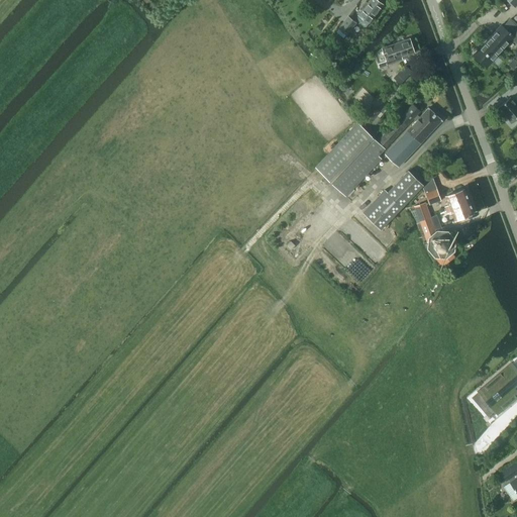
[(369,23),(384,4),(378,0),(370,0),(358,14),(369,23)]
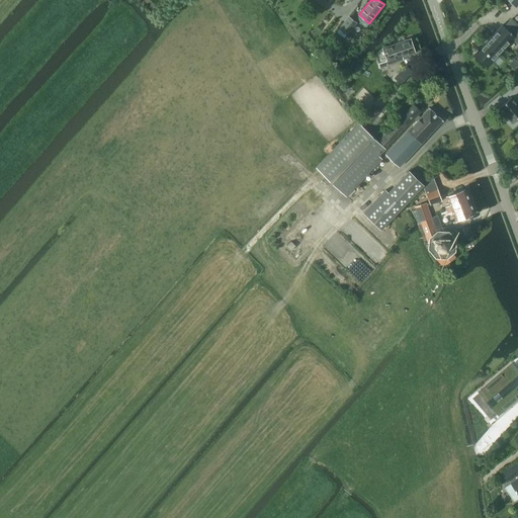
[(340,27),(348,33),(356,22),(348,16),(340,27)]
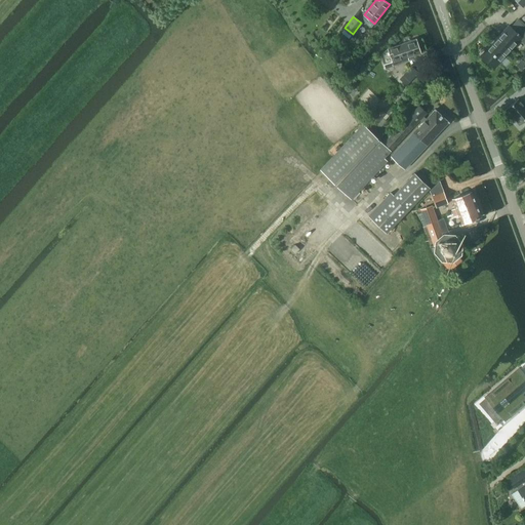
[(494,40),(481,55),(494,68),(501,61),(522,38),(513,30),(509,26),(494,40)]
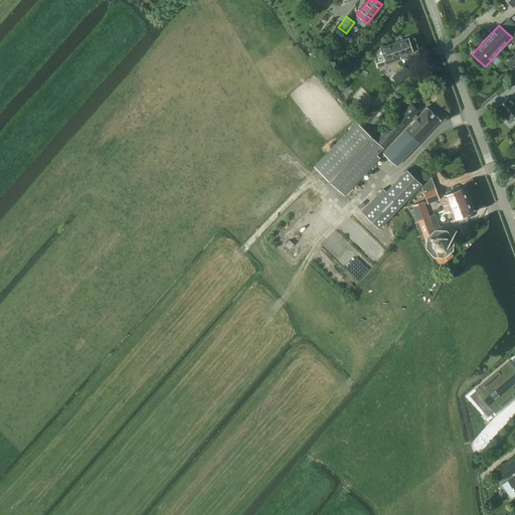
[(408,38),(380,47),(374,53),(378,66),(400,59),(399,56),(412,52),(408,38)]
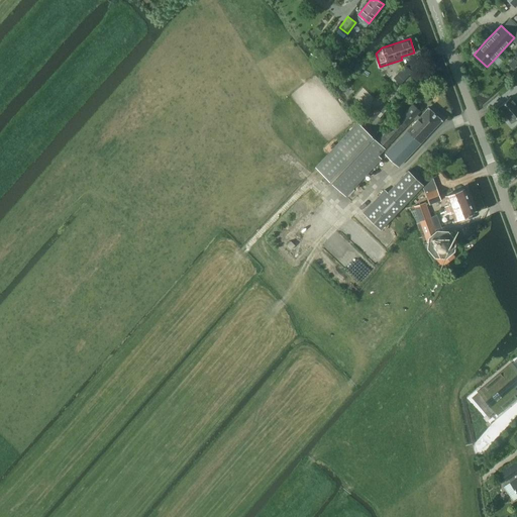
[(508,65),(512,69),(516,63),(513,59),(508,65)]
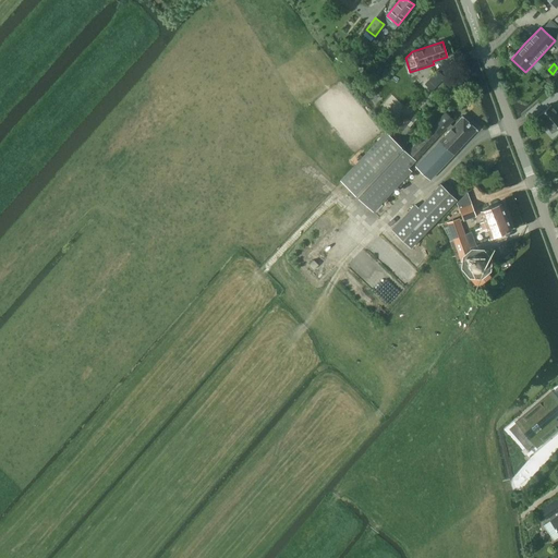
[(435,74),(431,80),(437,86),(443,81),(435,74)]
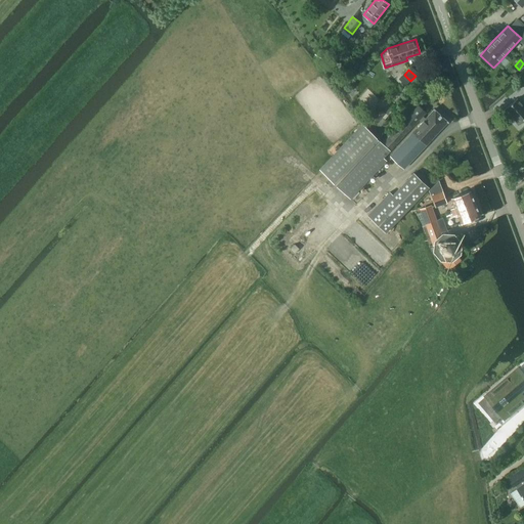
[(519,125),(523,121),(523,105),(517,98),(505,108),(519,125)]
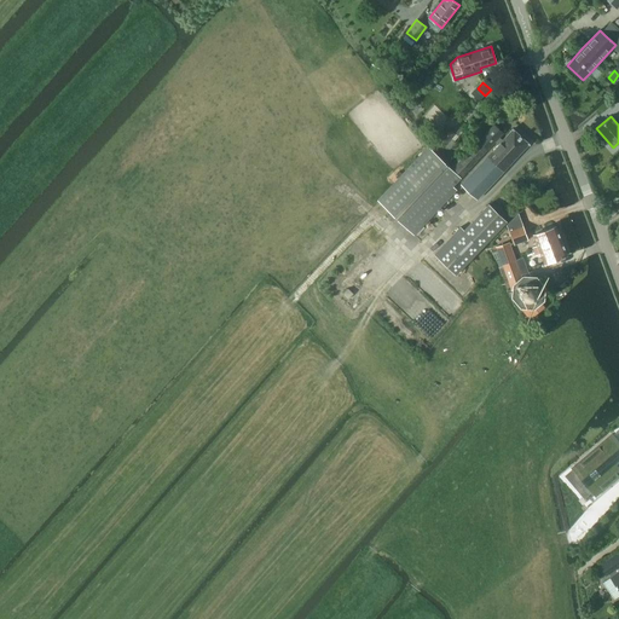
[(461,184),(476,200),(530,144),(514,129),(503,140),(499,137),(503,133),(495,125),(453,168),(463,177),(496,140),(499,144),(461,184)]
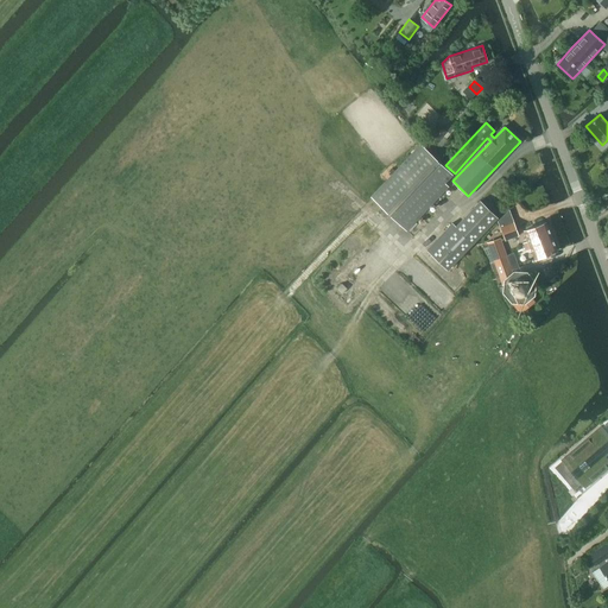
[(439,126),(430,137),(437,144),(447,132),(439,126)]
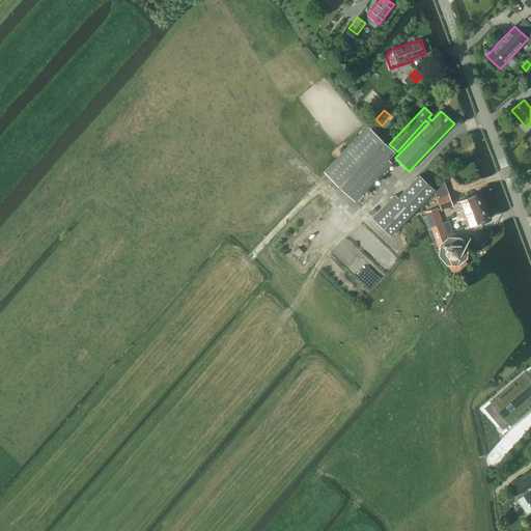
[(325,172),(355,200),(356,200),(358,202),(364,195),(362,193),(391,163),(388,160),(394,152),(367,127),(325,172)]
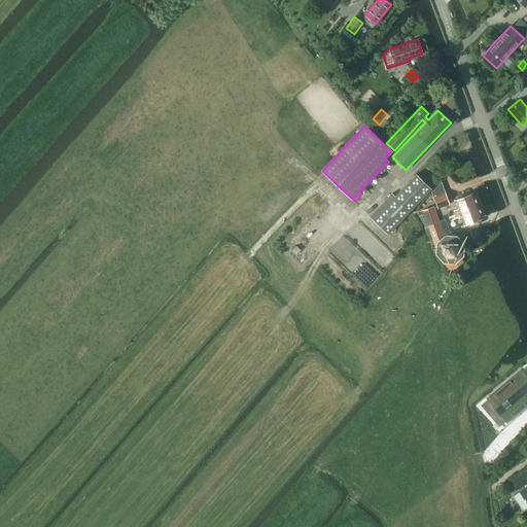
[(430,188),(416,174),(395,197),(392,194),(371,216),(388,234),(430,188)]
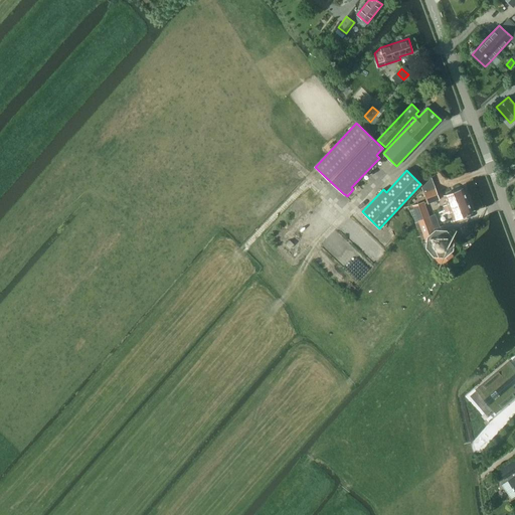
[(423,191),(428,203),(439,199),(435,188),(423,191)]
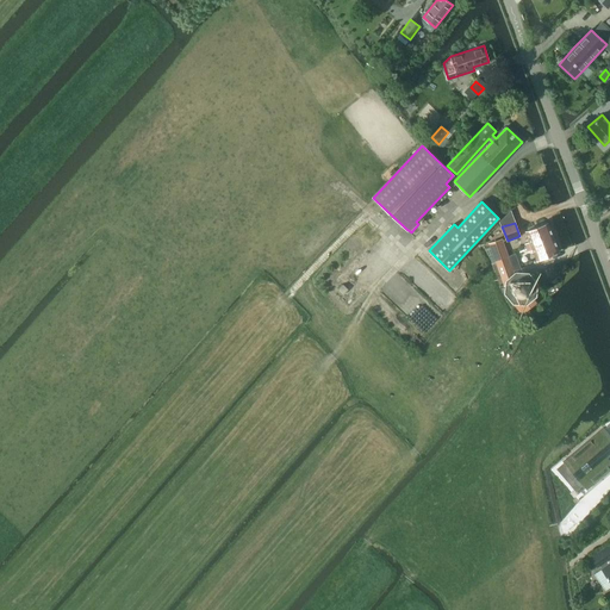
[(526,231),(531,246),(553,237),(548,223),(526,231)]
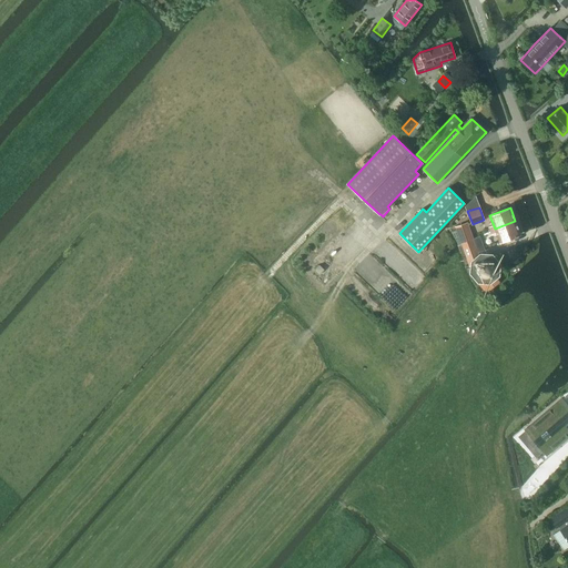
[(515,221),(495,229),(499,242),(520,234),(515,221)]
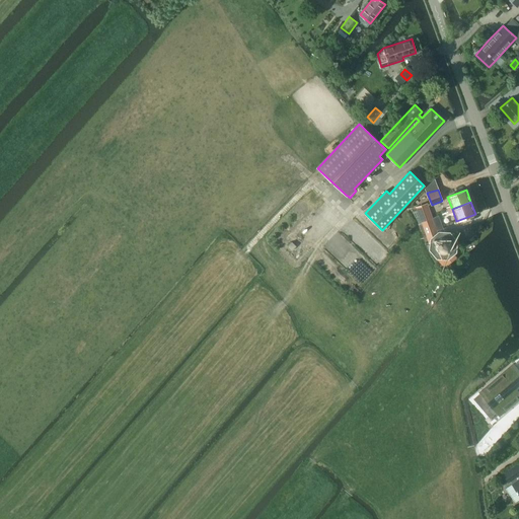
[(418,207),(423,221),(433,218),(428,204),(418,207)]
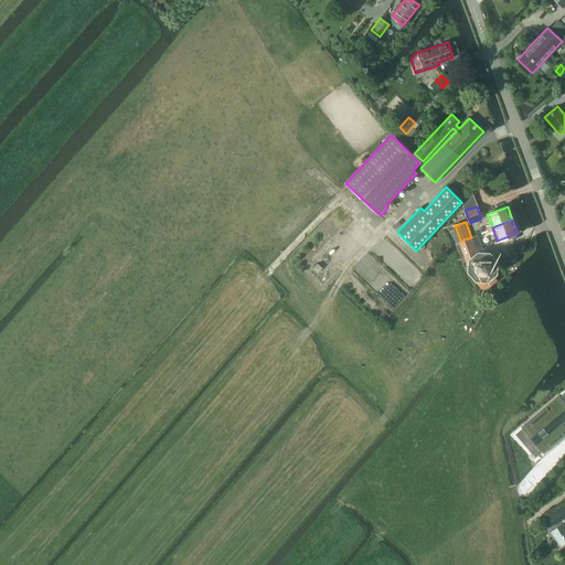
[(460,241),(466,258),(476,251),(471,237),(460,241)]
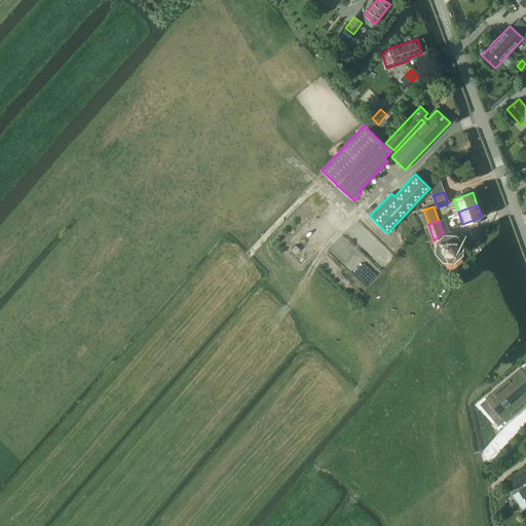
[(443,233),(434,240),(436,246),(442,243),(442,245),(441,245),(440,246),(442,246),(442,249),(440,248),(440,250),(442,250),(443,251),(441,252),(442,253),(444,252),(445,254),(444,255),(444,256),(442,257),(439,260),(447,269),(450,267),(450,268),(460,259),(455,253),(456,253),(457,247),(457,246),(453,240),(448,239),(445,239),(443,233)]
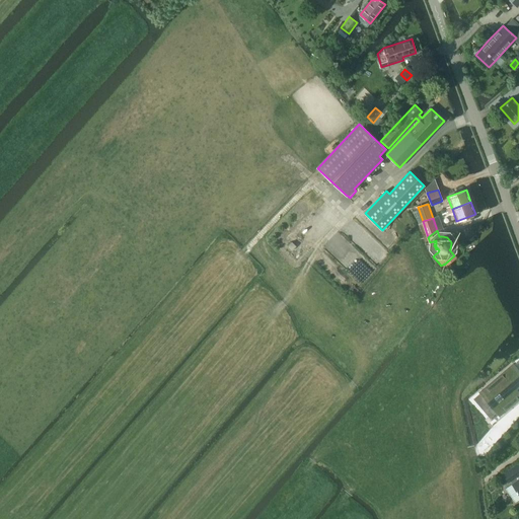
[(480,393),(473,399),(492,422),(499,415),(518,397),(518,393),(515,388),(518,384),(518,372),(513,366),(480,393)]
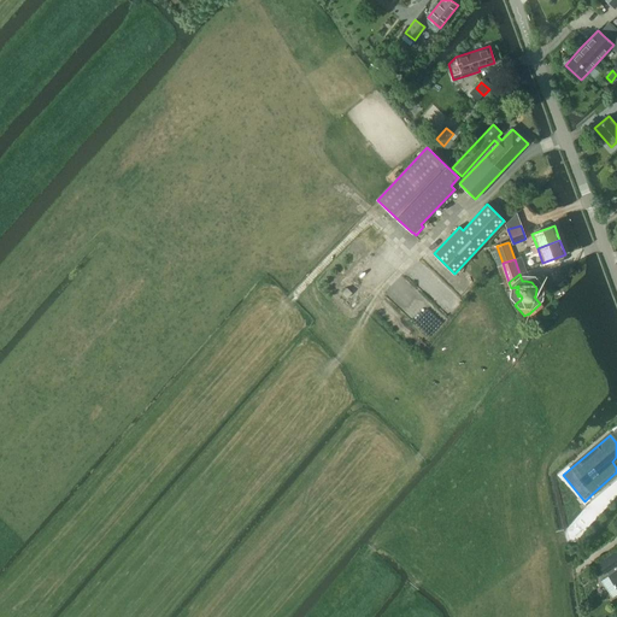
[(607,571),(610,574),(600,581),(612,598),(616,594),(616,550),(598,563),(605,573),(607,571)]
